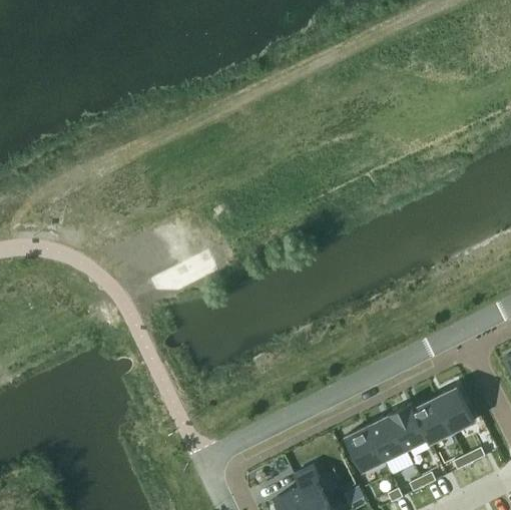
[(456,388),(435,398),(452,433),(474,423),(456,388)]
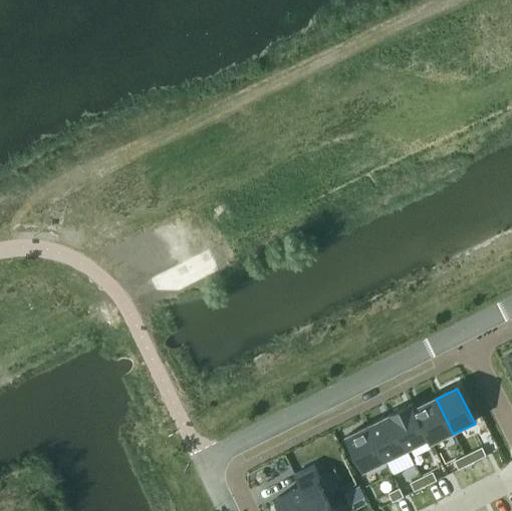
[(414,410),(413,411),(427,441),(430,446),(453,434),(436,399),(416,409),(414,410)]
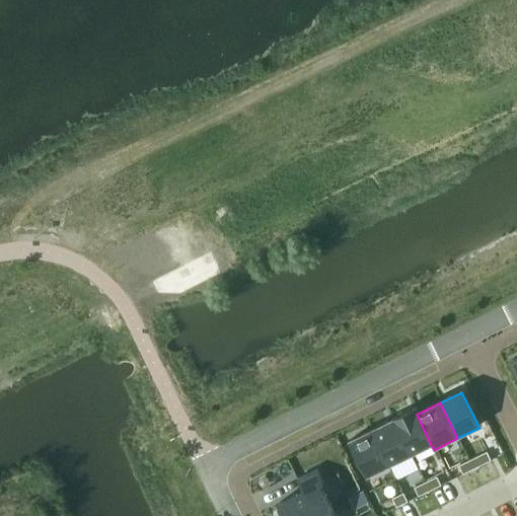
[(415,409),(391,421),(410,456),(431,445),(417,415),(418,414),(415,409)]
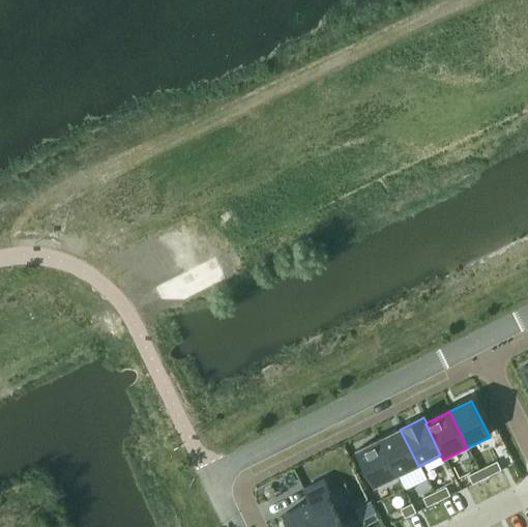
[(400,430),(378,441),(396,477),(418,466),(400,430)]
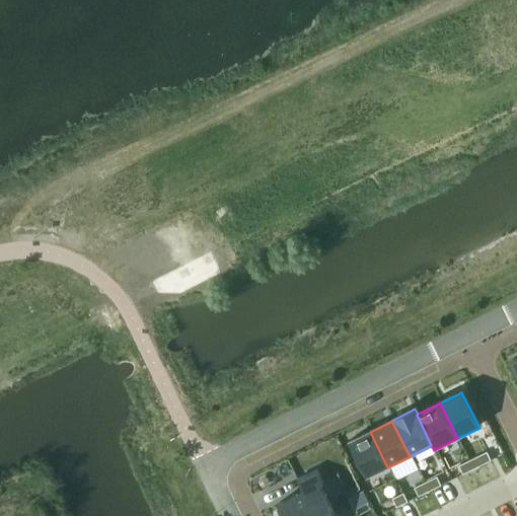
[(370,432),(348,443),(365,476),(366,478),(387,467),(370,432)]
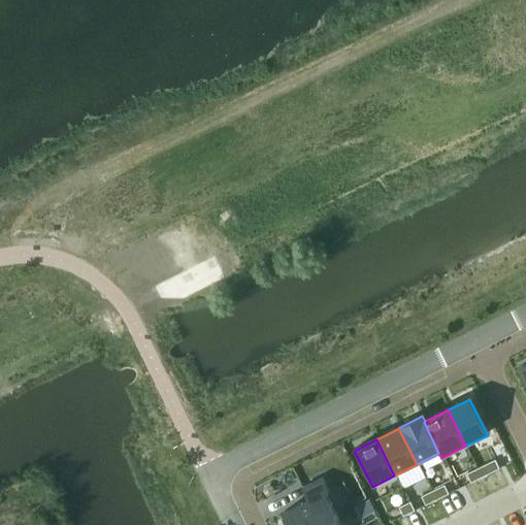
[(494,462),(480,468),(484,478),(498,470),(494,462)]
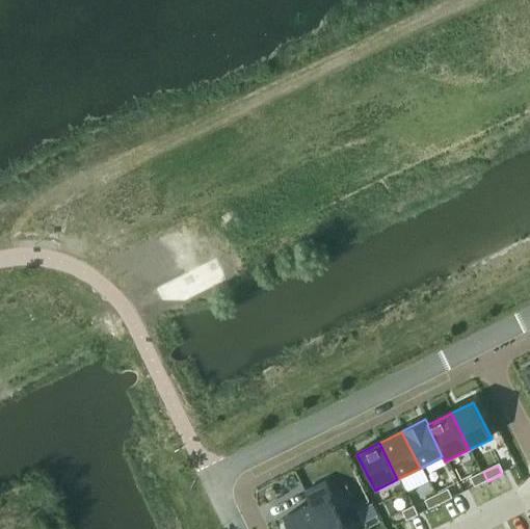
[(483,472),(469,479),(473,488),(487,481),(483,472)]
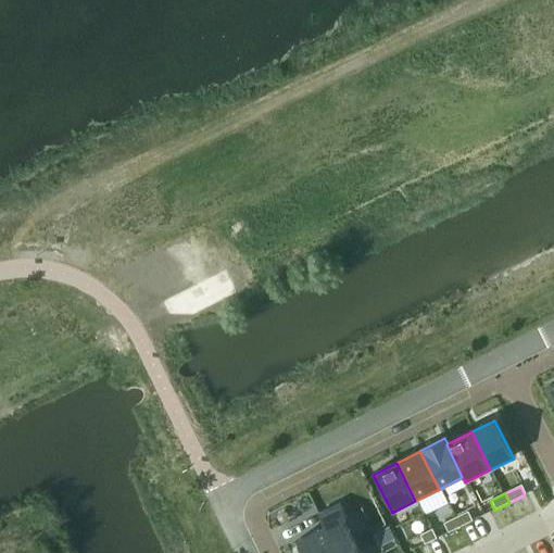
[(324,529),(297,542),(302,552),(336,552),(354,544),(342,520),(345,519),(339,505),(317,516),(324,529)]
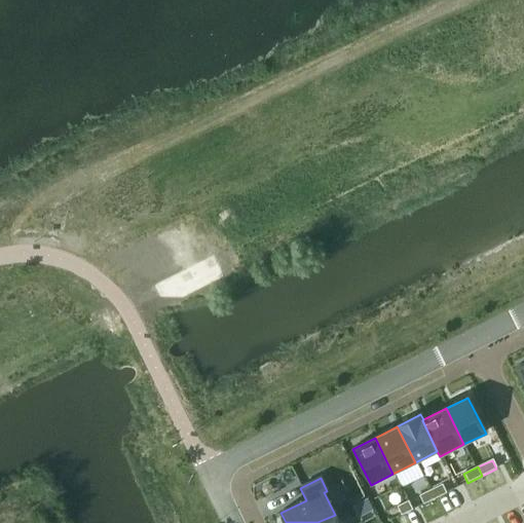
[(442,485),(431,490),(435,499),(446,493),(442,485)]
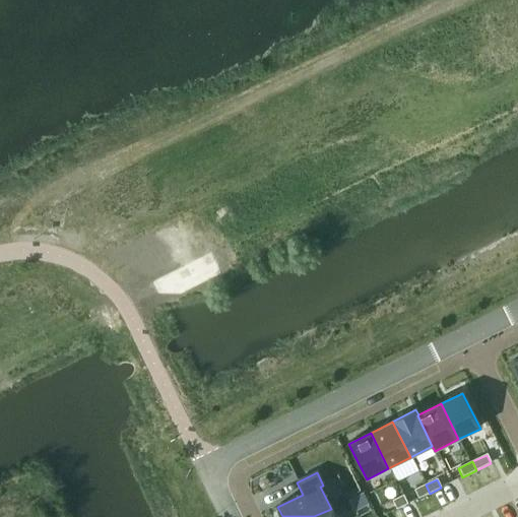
[(426,485),(414,491),(418,499),(430,494),(426,485)]
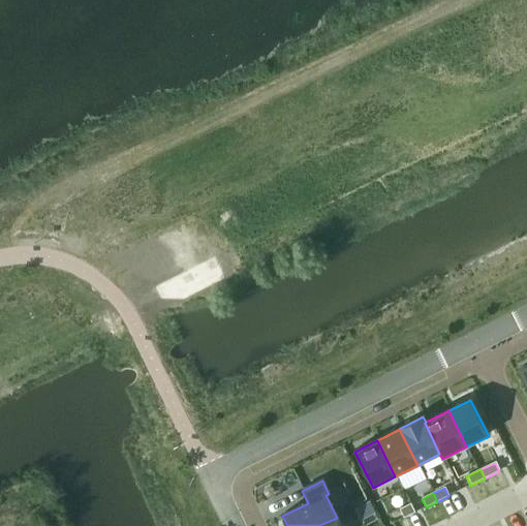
[(410,504),(399,511),(403,519),(414,514),(410,504)]
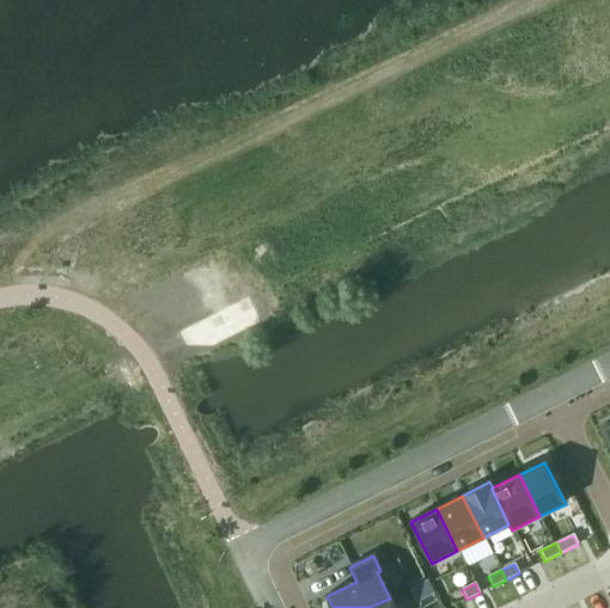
All buildings are outlined.
